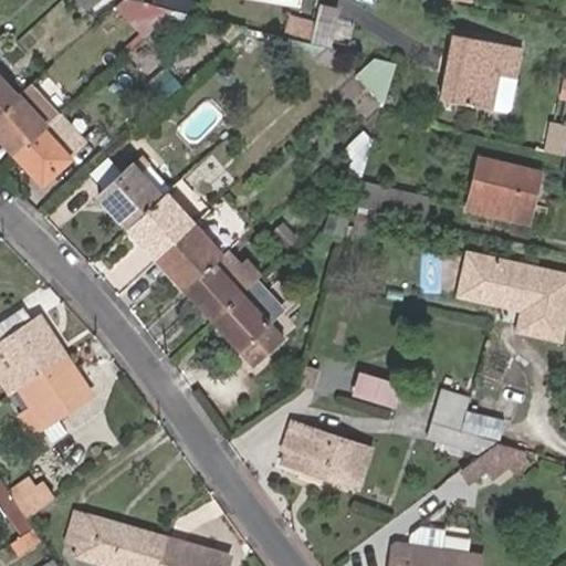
[(75,0),(87,11),(100,0),(75,0)]
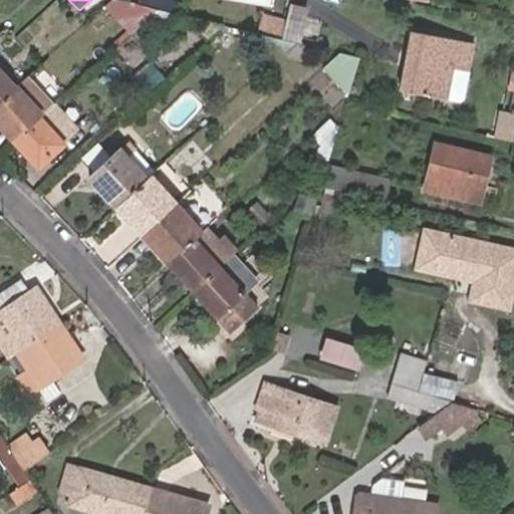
[(144,22),(157,10),(137,4),(123,0),(111,0),(105,6),(121,22),(127,17),(144,22)]
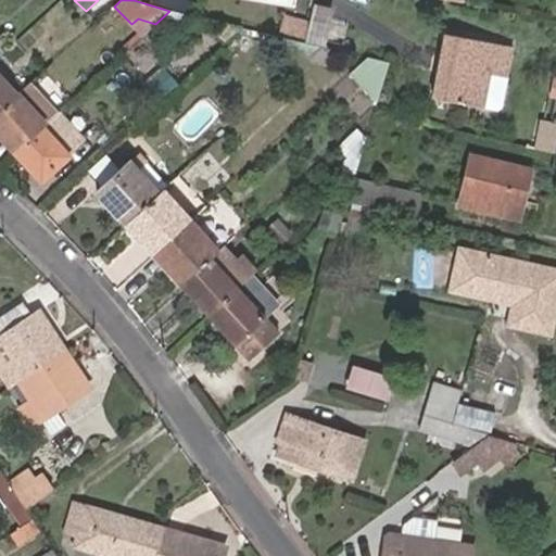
[(313,8),(306,42),(319,46),(323,47),(329,11),(313,8)]
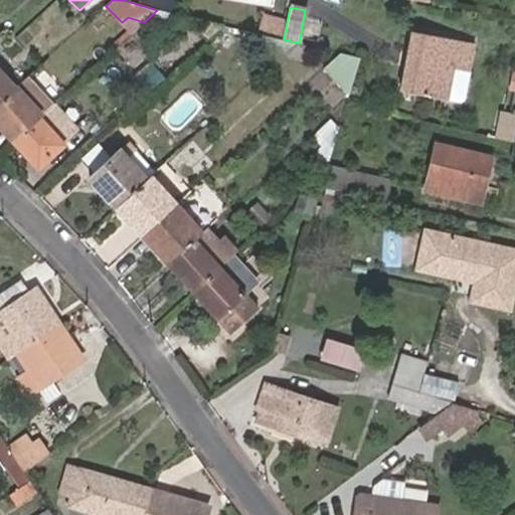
[(263,13),(261,29),(284,33),(287,17),(263,13)]
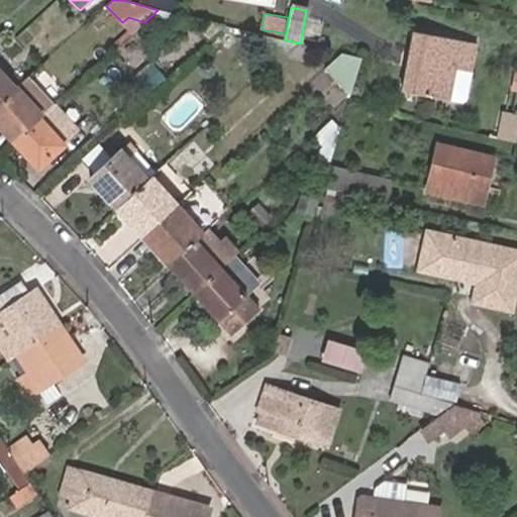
[(170,39),(180,29),(171,21),(161,30),(170,39)]
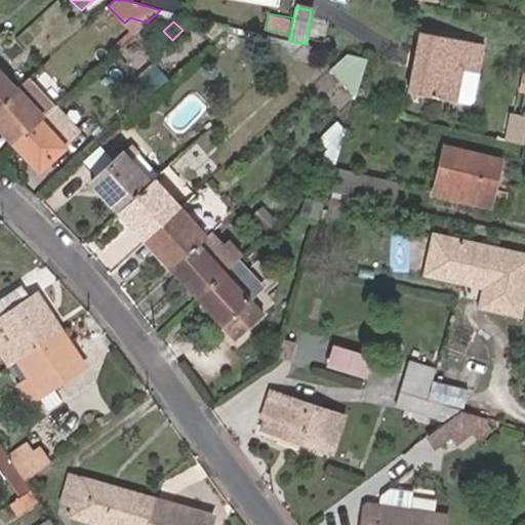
[(277,67),(289,55),(301,43),(289,40),(275,37),(269,36),(264,51),(277,67)]
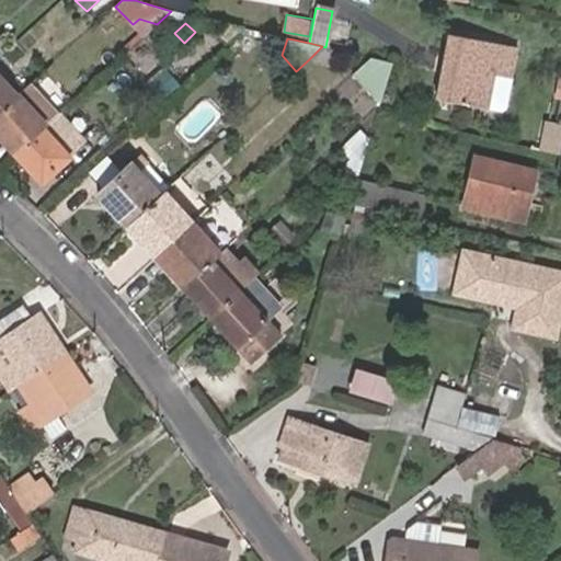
[(487,110),(492,77),(510,79),(515,50),(448,38),(444,58),(439,80),(436,101),(487,110)]
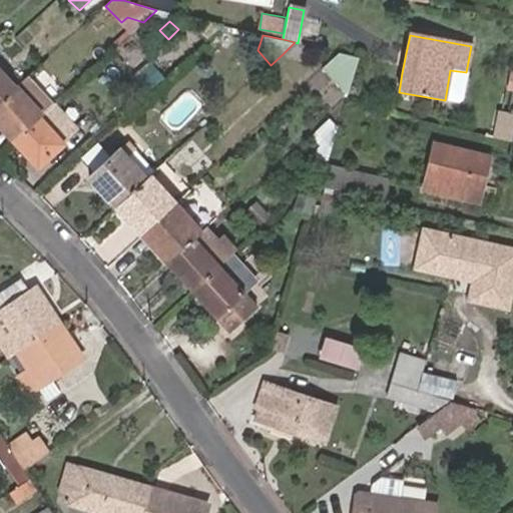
[(303,58),(316,47),(298,43),(295,42),(283,54),(303,58)]
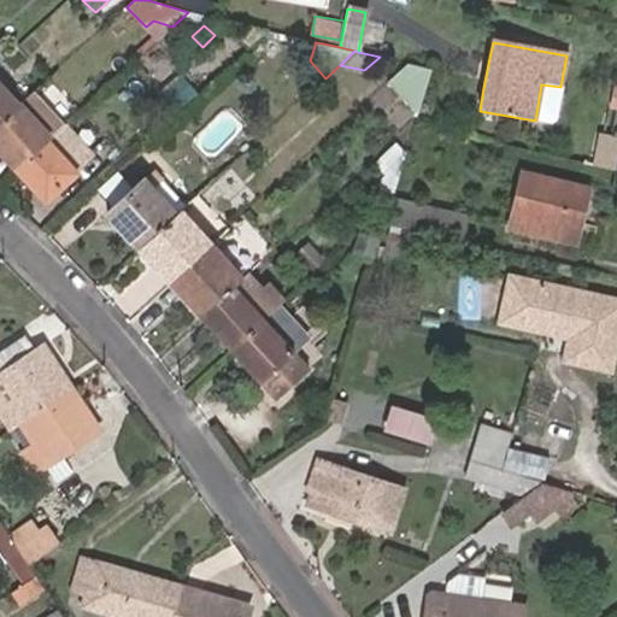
[(483,88),(488,64),(479,62),(474,86),(483,88)]
